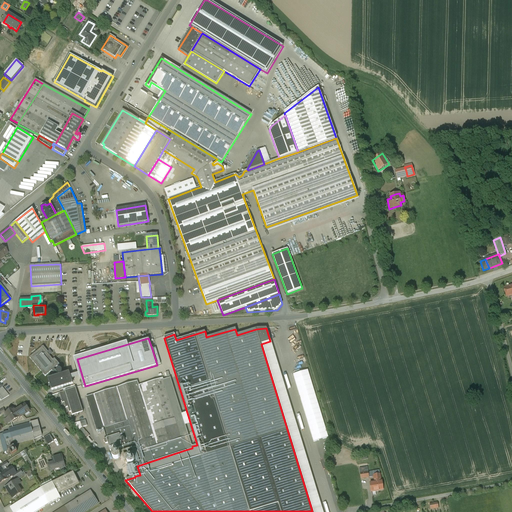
[(48,352),(43,347),(30,358),(45,376),(52,371),(54,369),(59,365),(55,359),(53,360),(47,353),(48,352)]
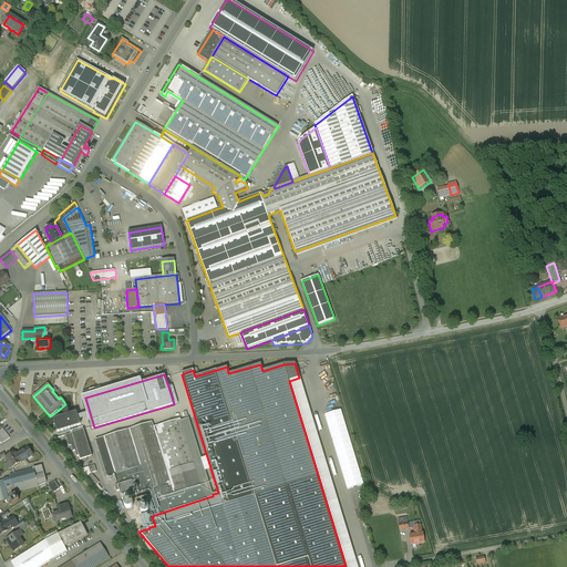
[(168,387),(174,404),(177,402),(173,385),(168,387)]
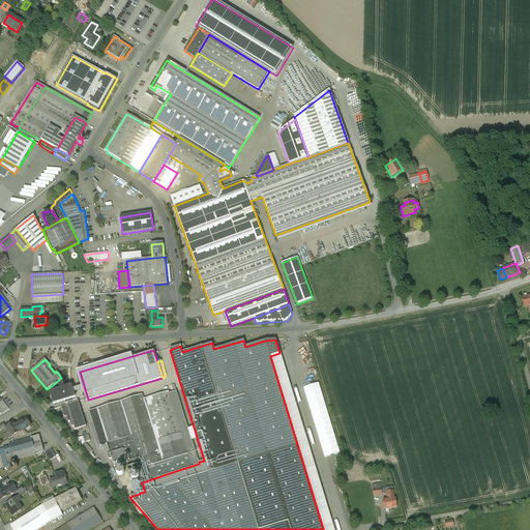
[(59,383),(58,384),(57,383),(56,382),(54,384),(55,385),(59,386),(60,387),(61,387),(61,388),(50,392),(51,398),(51,399),(52,400),(54,404),(76,398),(74,392),(75,391),(72,390),(71,385),(64,387),(63,386),(64,385),(64,384),(64,383),(63,382),(62,381),(61,381),(60,382),(59,383)]
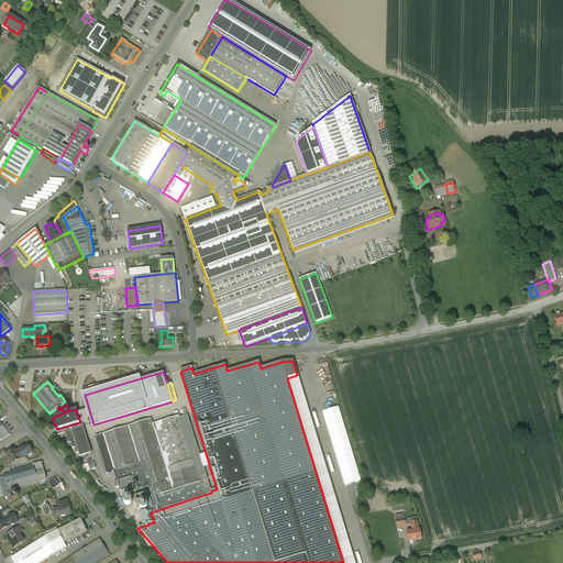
[(361,481),(339,407),(322,411),(344,486),(361,481)]
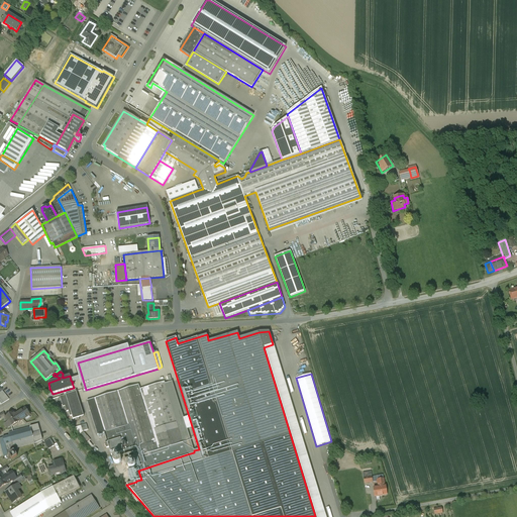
[(138,385),(87,401),(98,435),(104,433),(130,425),(139,456),(184,443),(165,384),(164,382),(140,390),(138,385)]
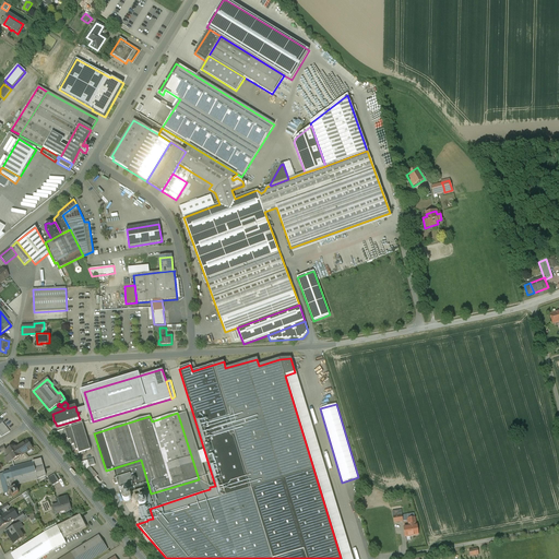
[(210,487),(186,413),(178,415),(199,479),(202,491),(210,489),(210,487)]
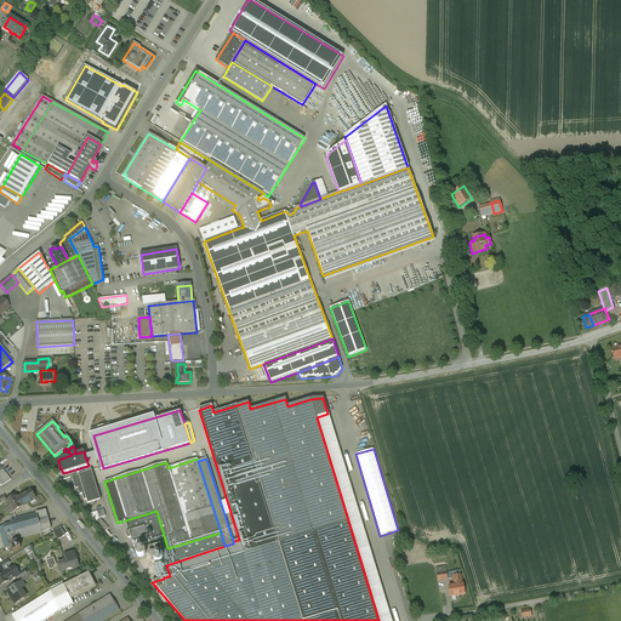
[(11,480),(1,468),(0,469),(0,478),(1,479),(0,479),(0,485),(0,486),(11,480)]
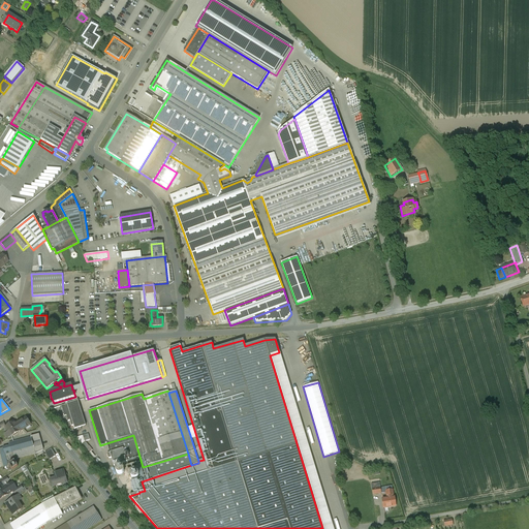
[(78,401),(61,406),(64,416),(66,416),(68,422),(70,421),(71,427),(73,426),(74,430),(86,426),(78,401)]
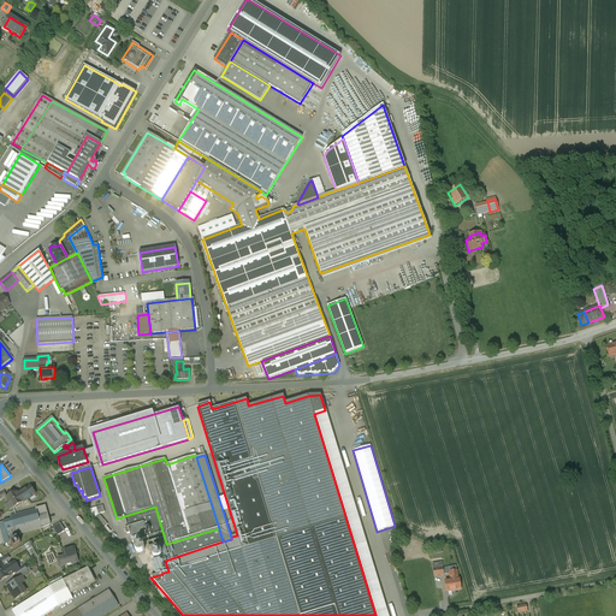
[(30,486),(18,495),(23,503),(35,495),(30,486)]
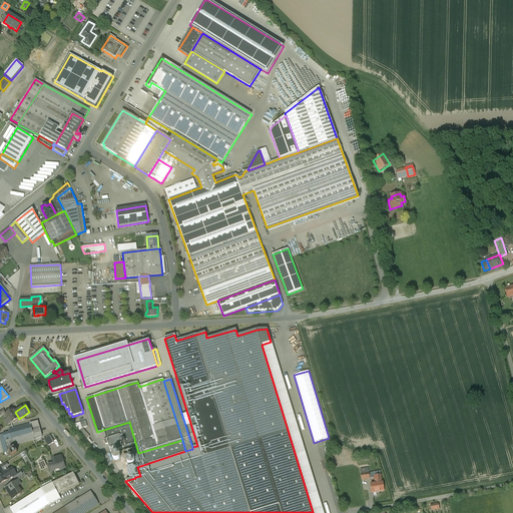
[(5,415),(8,419),(10,424),(11,424),(19,419),(15,412),(13,409),(5,414),(5,415)]
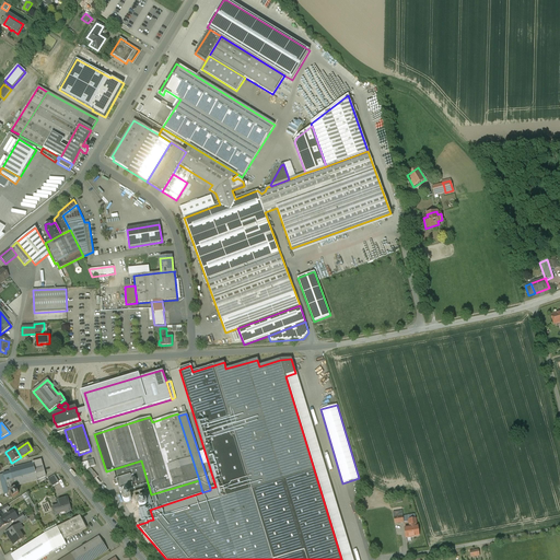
[(98,477),(92,467),(96,464),(92,457),(82,465),(93,480),(98,477)]
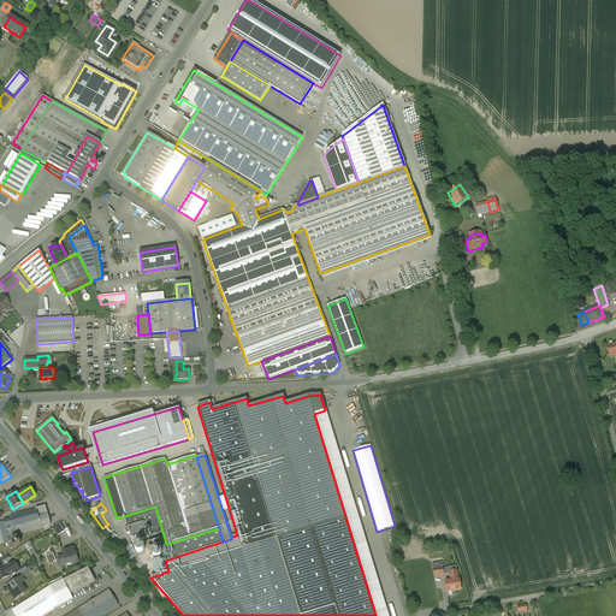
[(36,510),(11,516),(11,520),(4,522),(7,538),(16,535),(41,529),(40,522),(49,520),(46,507),(36,509),(36,510)]
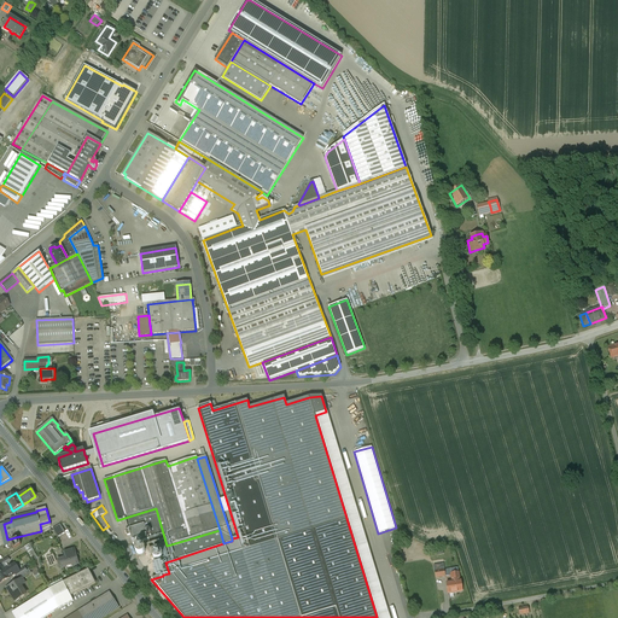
[(158,537),(149,541),(150,546),(149,546),(150,552),(161,548),(167,546),(156,508),(124,518),(128,529),(153,522),(158,537)]
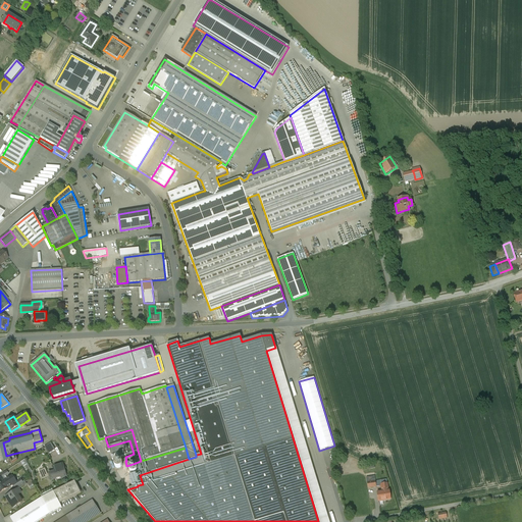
[(108,447),(106,448),(107,453),(110,452),(112,461),(125,457),(134,454),(129,440),(108,447)]
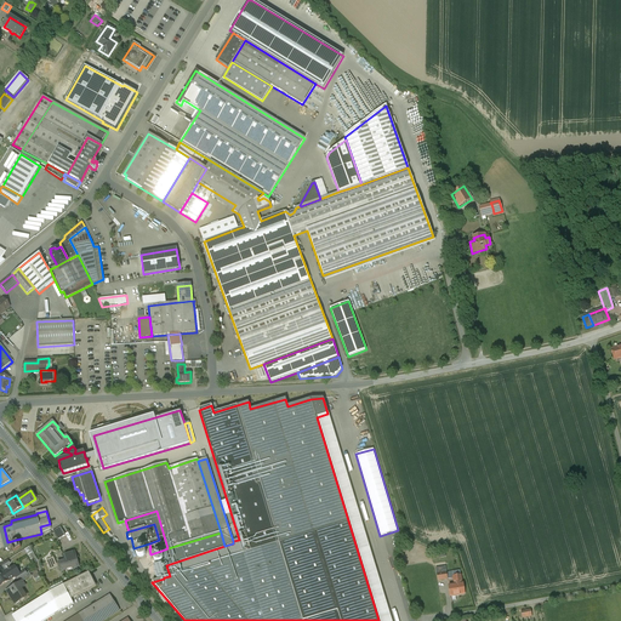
[(61,528),(52,533),(58,540),(66,535),(61,528)]
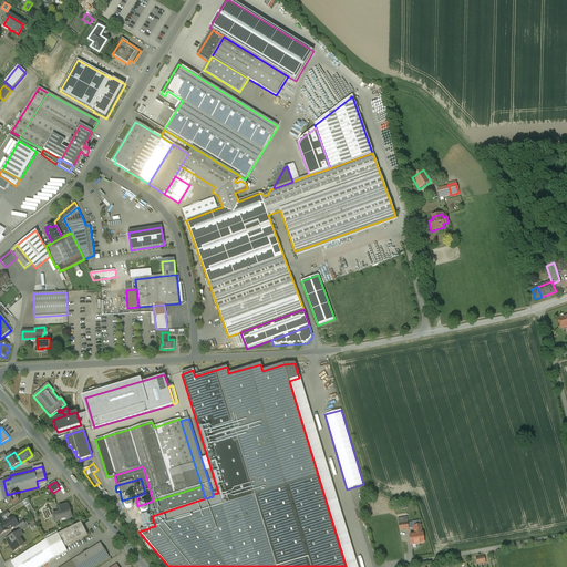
[(153,501),(147,503),(152,516),(205,498),(202,486),(153,501)]
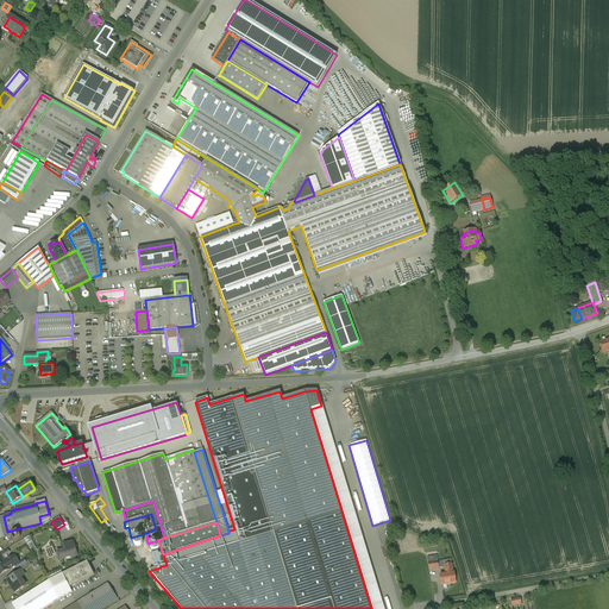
[(16,529),(7,532),(8,537),(7,538),(11,544),(20,538),(16,529)]
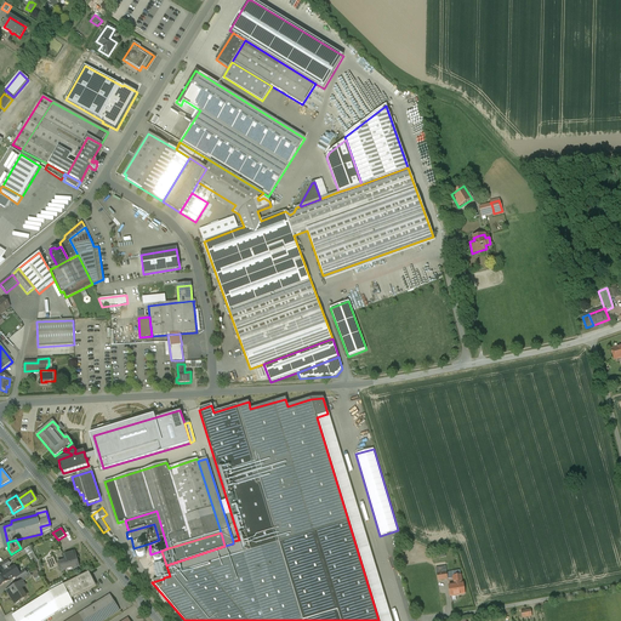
[(34,563),(40,559),(30,546),(26,550),(34,563)]
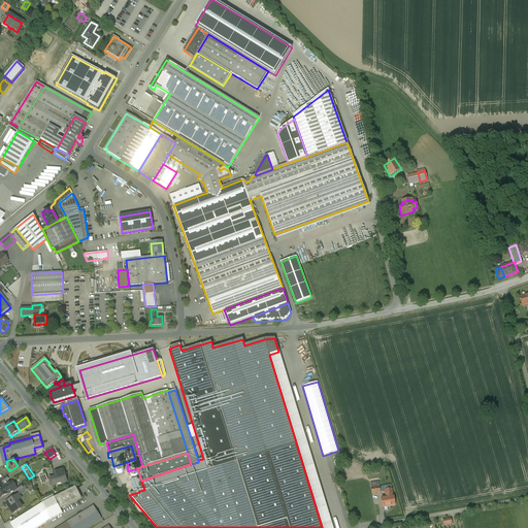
[(64,469),(54,472),(56,481),(51,482),(52,486),(57,485),(57,488),(58,488),(62,487),(62,486),(62,484),(67,482),(64,469)]
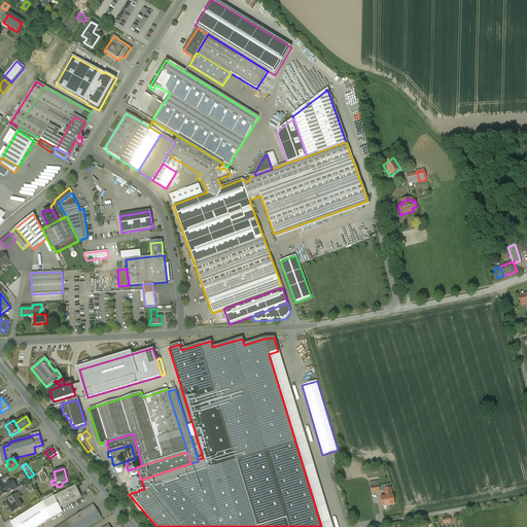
[(45,473),(39,476),(42,485),(48,482),(45,473)]
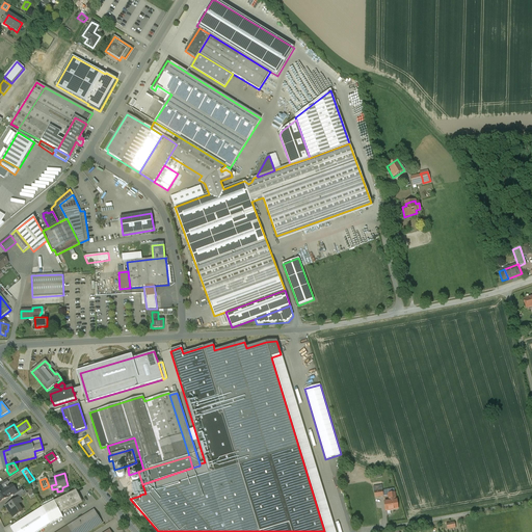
[(1,487),(0,487),(0,502),(8,498),(7,498),(12,495),(17,491),(12,485),(7,488),(5,490),(4,491),(1,487)]
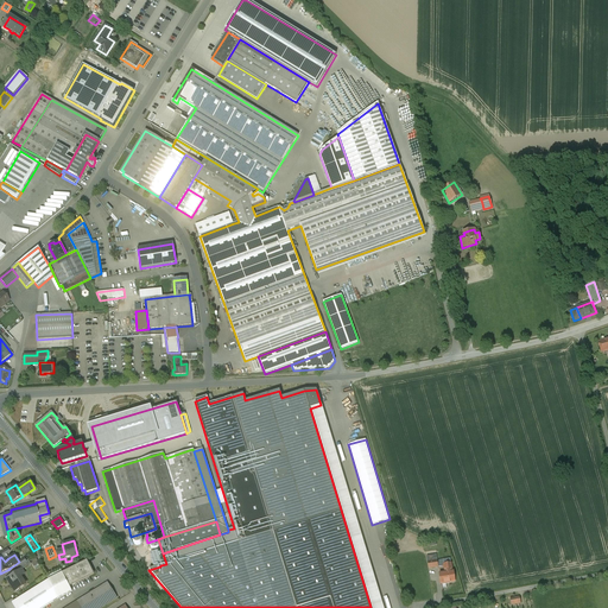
[(19,562),(14,565),(17,569),(20,565),(26,562),(25,558),(19,562)]
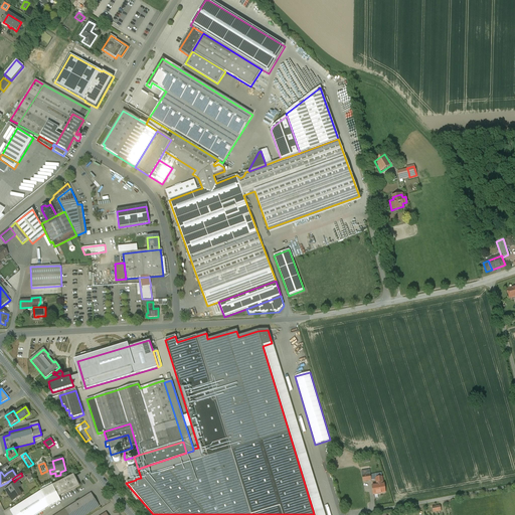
[(73,475),(52,486),(41,492),(49,507),(60,501),(58,497),(79,487),(79,485),(78,482),(76,482),(73,475)]
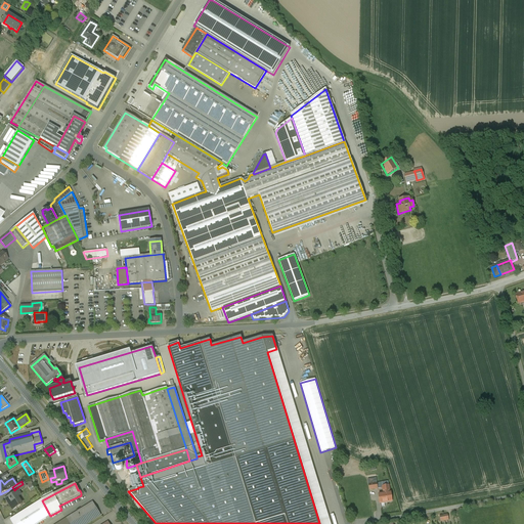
[(22,506),(16,498),(22,495),(18,490),(5,498),(13,511),(22,506)]
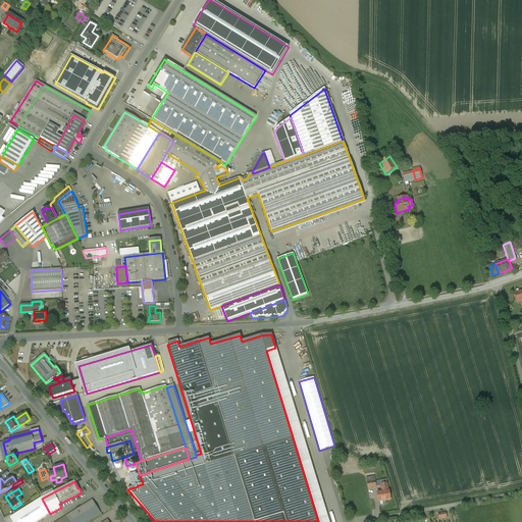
[(382,492),(377,493),(378,502),(388,501),(387,491),(386,491),(382,492)]
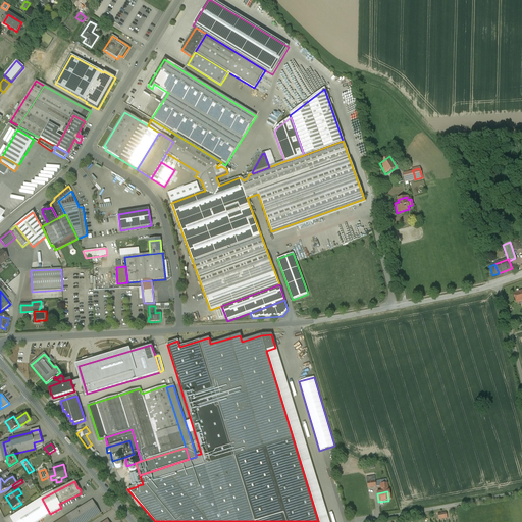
[(10,517),(13,521),(37,521),(50,514),(42,499),(10,517)]
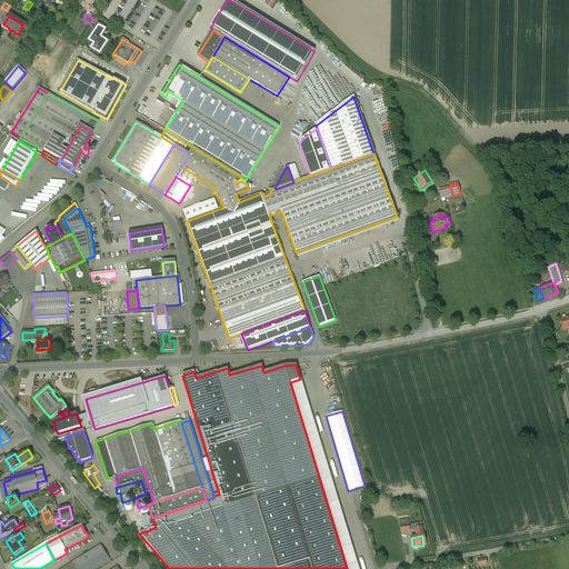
[(95,550),(63,568),(95,568),(109,560),(102,548),(96,552),(95,550)]
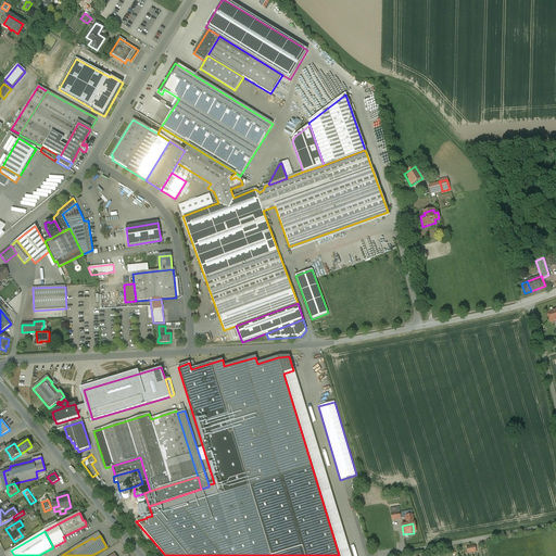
[(477,544),(468,546),(469,553),(478,552),(477,544)]
